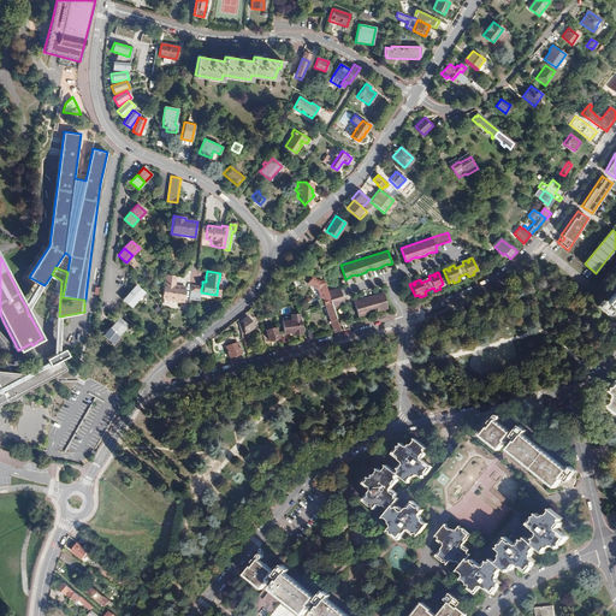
[(164,283),(164,285),(163,296),(167,296),(167,300),(182,301),(184,289),(179,288),(178,284),(175,284),(176,276),(165,274),(164,283)]
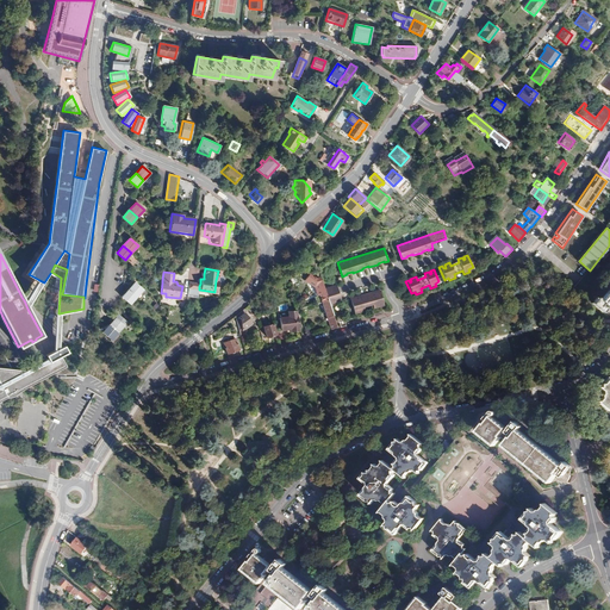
[(322,303),(328,300),(325,292),(324,288),(321,278),(317,280),(316,279),(309,274),(305,281),(315,287),(317,296),(315,297),(316,304),(322,303)]
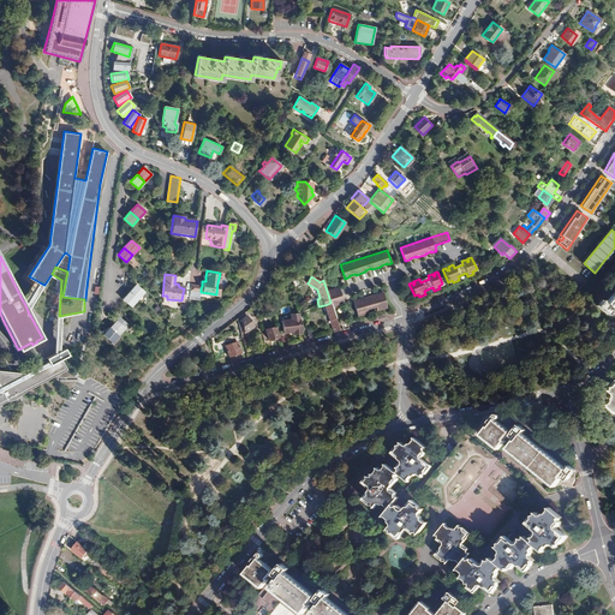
[(143,292),(135,285),(129,292),(137,299),(143,292)]
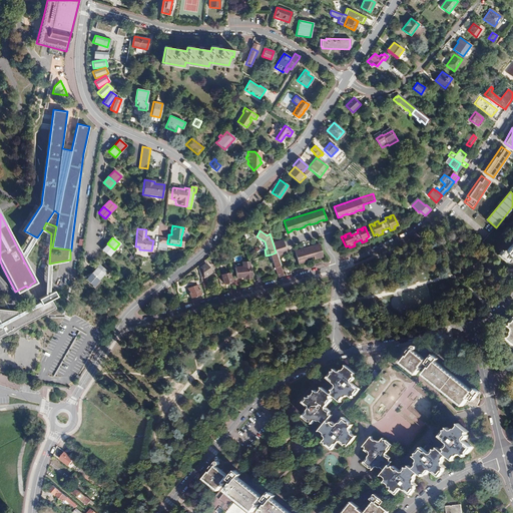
[(276,252),(277,255),(287,252),(286,248),(285,248),(283,243),(284,243),(283,239),(273,242),(274,245),(276,252)]
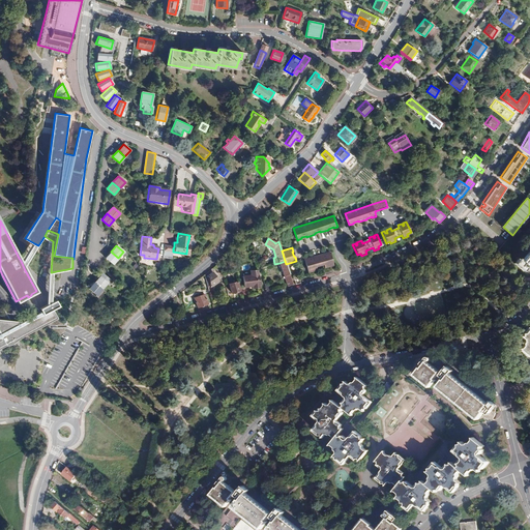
[(118,258),(111,252),(106,258),(112,264),(118,258)]
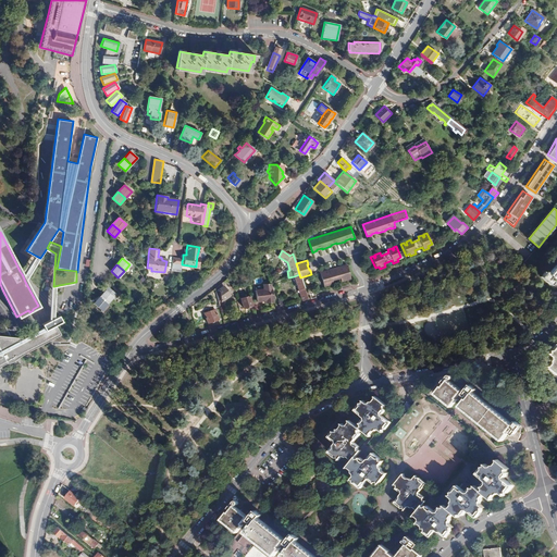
[(323,272),(319,273),(323,287),(333,284),(332,281),(339,279),(341,282),(350,280),(346,265),(343,265),(344,269),(342,269),(342,267),(324,271),(325,274),(323,274),(323,272)]
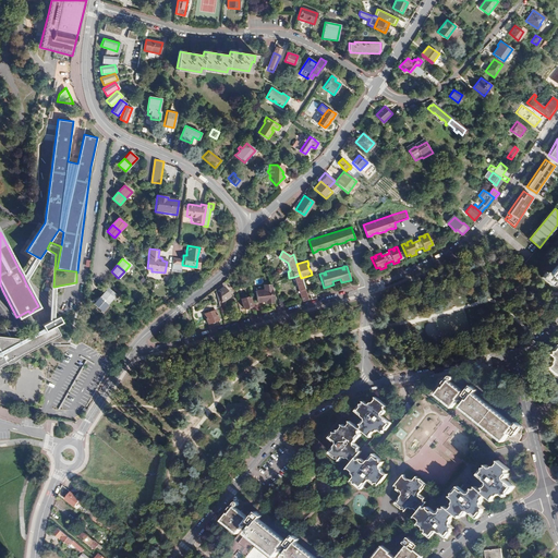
[(300,275),(294,277),(300,294),(306,292),(301,278),(300,275)]
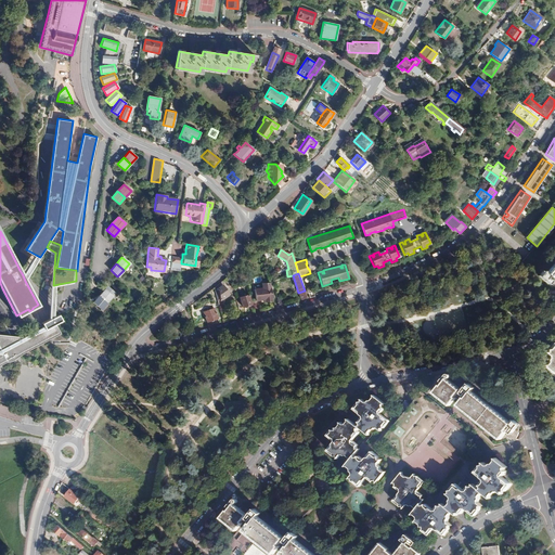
[(272,301),(270,283),(261,284),(262,288),(254,289),(256,301),(261,300),(260,299),(263,298),(263,300),(265,302),(272,301)]
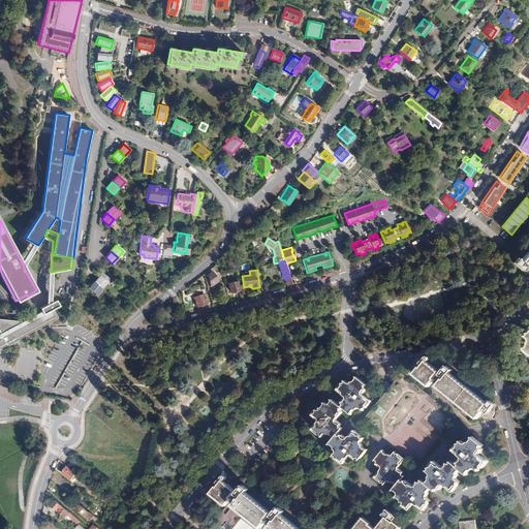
[(212,272),(204,277),(208,292),(213,291),(213,287),(217,281),(212,272)]
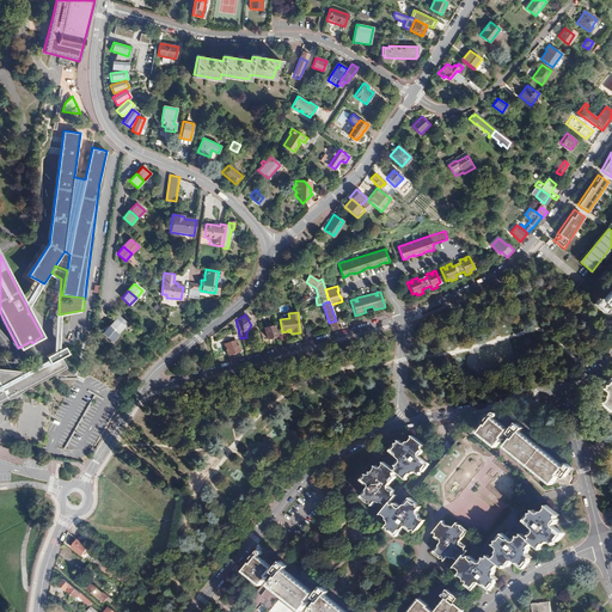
[(124,326),(115,318),(108,326),(117,334),(124,326)]
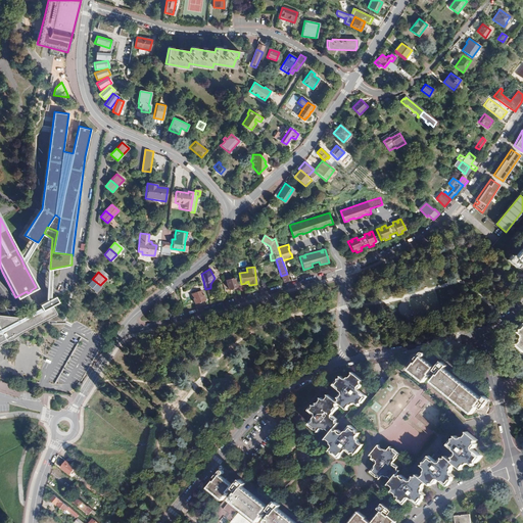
[(234,278),(225,281),(227,291),(237,288),(234,278)]
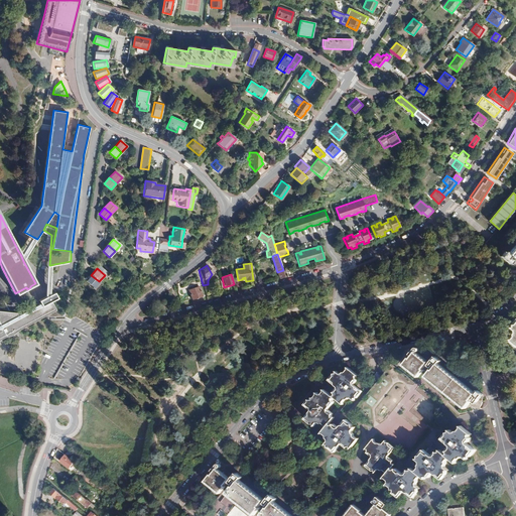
[(99,281),(91,275),(86,280),(93,287),(99,281)]
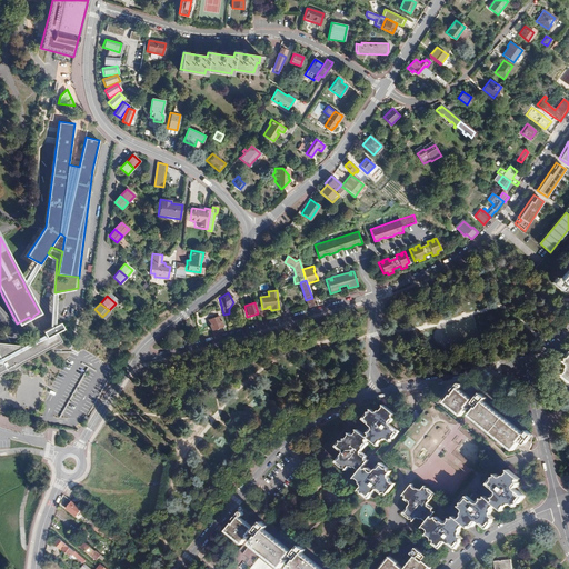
[(220,317),(208,320),(211,330),(223,327),(220,317)]
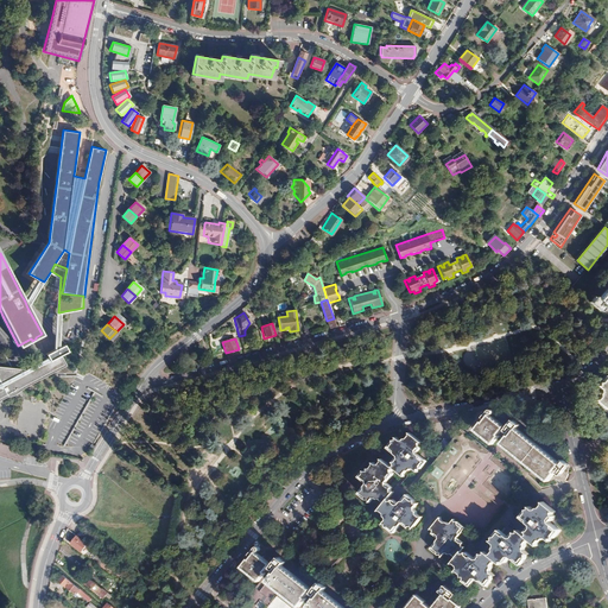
[(49,353),(50,355),(52,355),(54,356),(59,354),(65,365),(69,362),(64,354),(71,349),(68,342),(62,346),(59,347),(56,349),(55,349),(49,353)]
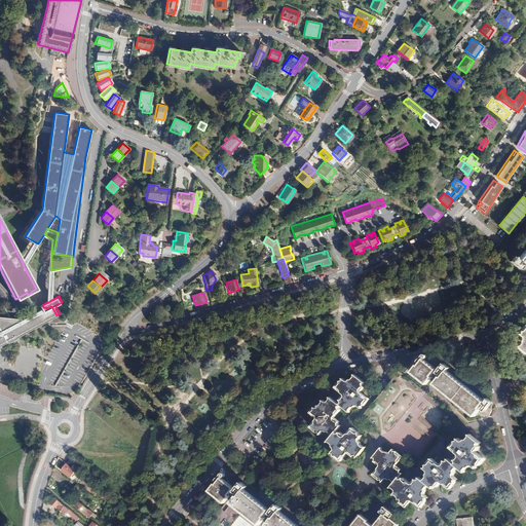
[(525,326),(524,325),(523,324),(518,330),(518,333),(516,333),(519,336),(520,338),(518,340),(518,342),(516,345),(514,345),(524,353),(524,351),(525,350),(525,326)]
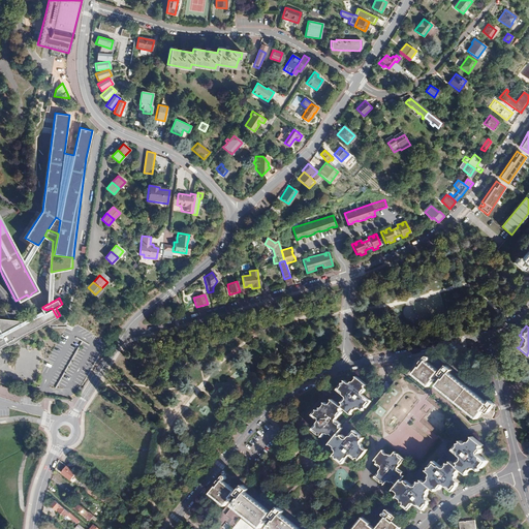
[(421,368),(419,367),(414,374),(429,385),(434,378),(433,377),(439,370),(427,361),(421,368)]
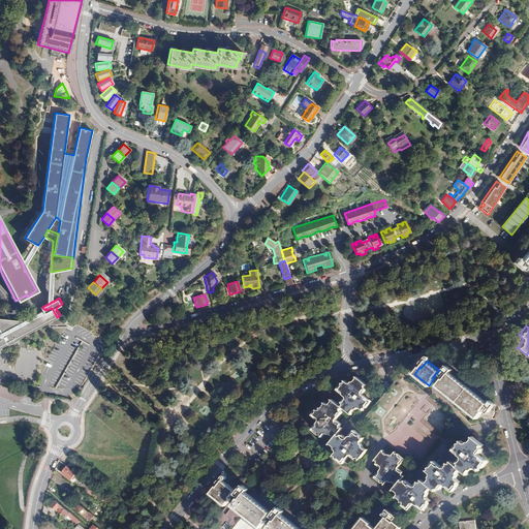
[(385,392),(376,403),(362,421),(379,435),(386,441),(387,442),(416,465),(456,416),(401,372),(397,377),(393,383),(385,392)]
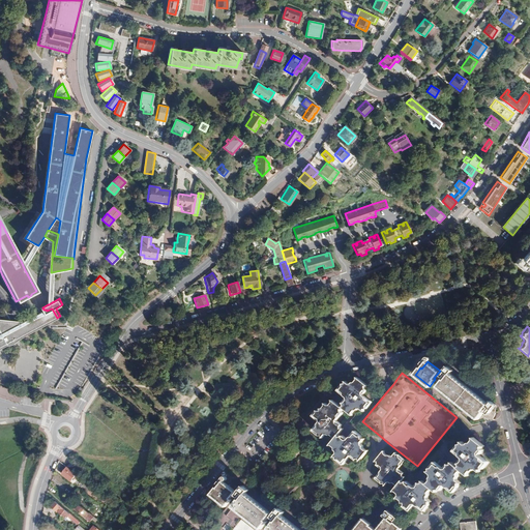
[(444,379),(438,386),(478,418),(484,411),(482,410),(489,403),(451,373),(445,380),(444,379)]
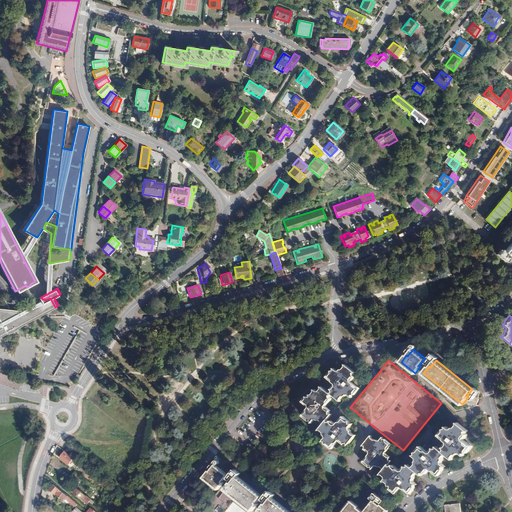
[(309,406),(305,410),(302,414),(308,419),(310,420),(311,422),(314,418),(316,418),(317,419),(320,419),(322,421),(322,422),(322,424),(318,429),(320,429),(321,429),(323,431),(323,433),(325,435),(325,437),(322,440),(325,440),(325,442),(331,447),(332,446),(335,442),(338,439),(343,443),(344,442),(347,442),(347,444),(355,434),(353,434),(350,432),(350,429),(349,429),(349,426),(351,423),(349,423),(349,420),(343,415),(335,424),(335,423),(330,419),(329,421),(327,421),(326,419),(331,413),(329,413),(328,411),(329,410),(325,405),(331,398),(330,397),(329,395),(332,395),(340,401),(340,398),(342,396),(344,395),(345,394),(348,394),(351,396),(351,394),(353,394),(359,387),(350,380),(354,375),(353,374),(353,372),(355,371),(345,363),(345,366),(343,368),(341,368),(340,370),(337,370),(333,367),(326,376),(332,381),(334,383),(330,388),(331,389),(332,392),(329,392),(321,386),(321,388),(319,391),(317,391),(314,388),(314,391),(312,393),(310,394),(310,396),(307,396),(306,395),(302,400),(309,406)]
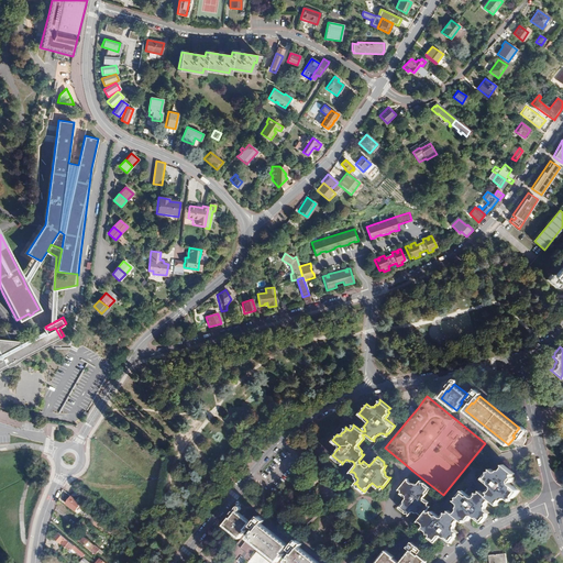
[(482,523),(488,517),(488,514),(490,514),(486,510),(486,507),(487,506),(487,504),(489,500),(492,500),(498,506),(498,503),(500,500),(503,500),(504,498),(507,498),(510,500),(510,498),(514,498),(519,492),(509,484),(515,477),(512,476),(512,474),(516,474),(505,464),(505,467),(503,470),(499,470),(498,472),(495,472),(492,468),(492,472),(489,472),(484,479),(493,487),(487,493),(489,494),(489,496),(487,496),(481,492),(481,494),(477,494),(477,493),(472,499),(463,492),(456,498),(457,500),(454,501),(457,504),(459,507),(456,508),(457,510),(455,514),(452,514),(449,510),(449,514),(446,514),(445,512),(440,518),(433,511),(428,512),(428,510),(430,507),(428,507),(428,505),(429,503),(423,498),(431,488),(423,483),(421,483),(421,481),(418,484),(416,485),(414,483),(411,484),(408,482),(408,478),(399,489),(401,489),(401,492),(400,494),(406,498),(398,507),(406,514),(408,512),(408,516),(411,511),(415,511),(416,512),(418,512),(421,515),(421,518),(418,521),(421,521),(423,523),(423,526),(421,529),(424,529),(428,531),(428,533),(430,533),(430,536),(429,538),(434,542),(441,536),(451,542),(456,536),(456,533),(459,532),(454,529),(454,527),(455,526),(455,523),(457,520),(460,520),(464,523),(464,520),(467,520),(468,521),(473,516),(482,523)]
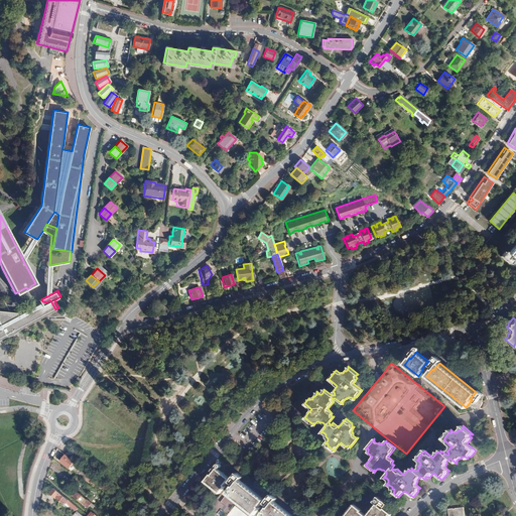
[(67,455),(60,462),(70,469),(71,468),(72,469),(74,467),(76,463),(67,455)]
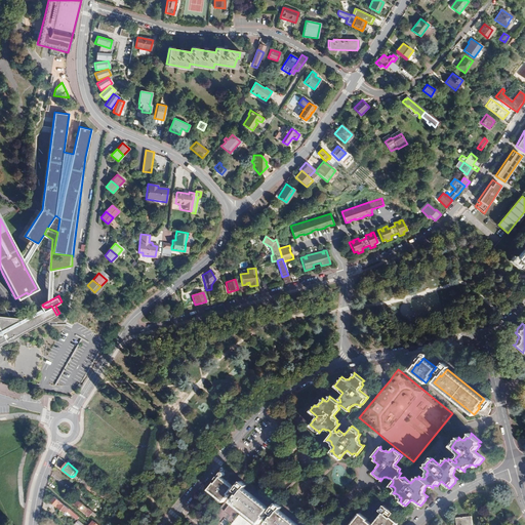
[(77,471),(75,475),(81,479),(83,476),(77,471)]
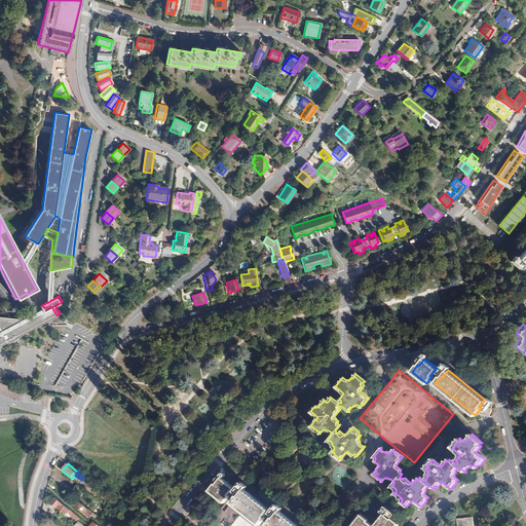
[(216,484),(214,483),(209,490),(223,502),(229,495),(228,494),(233,487),(221,477),(216,484)]
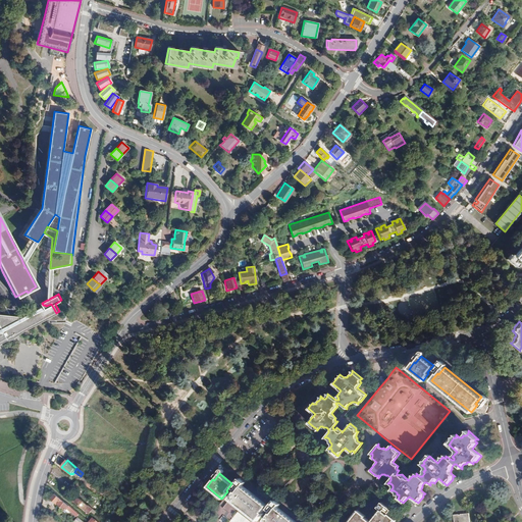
[(236,491),(229,499),(257,520),(263,513),(262,512),(267,505),(243,484),(237,491),(236,491)]
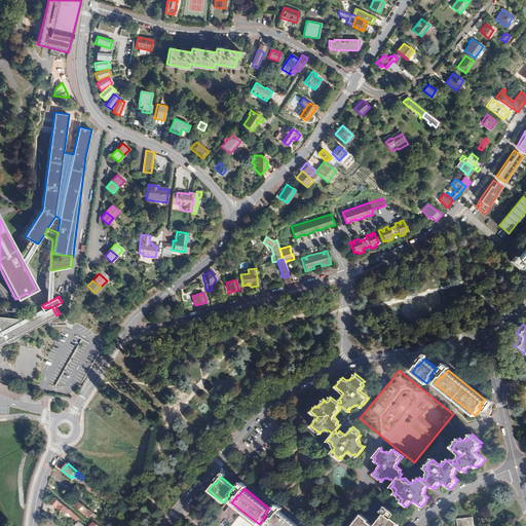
[(70,510),(54,497),(50,502),(58,508),(66,515),(67,514),(70,510)]
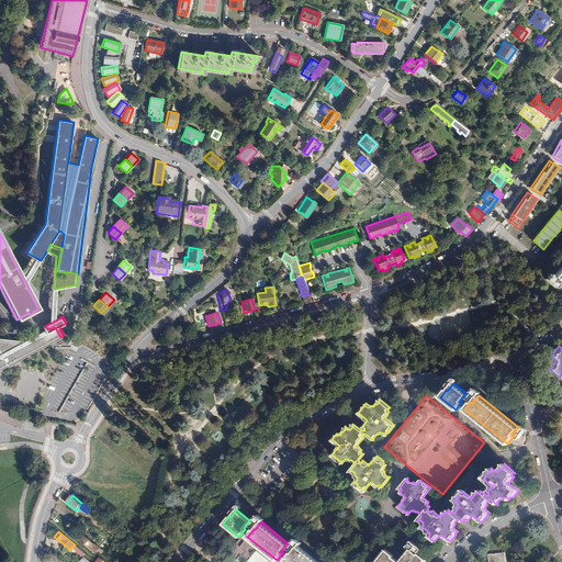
[(86,537),(81,541),(91,549),(91,548),(94,544),(86,537)]
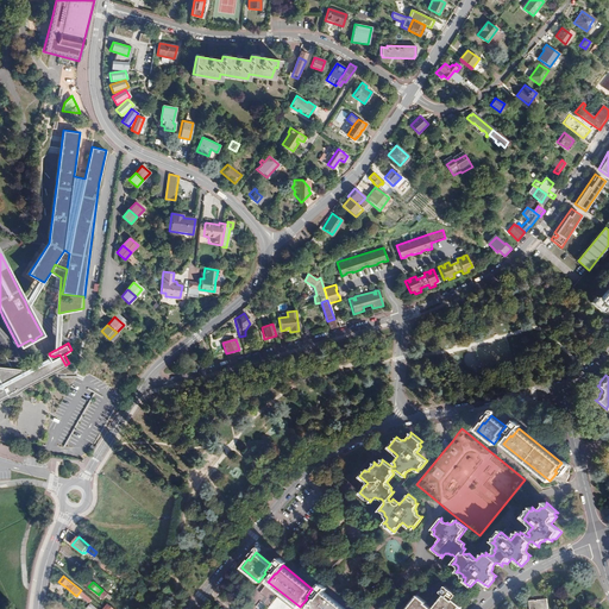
[(77,595),(81,598),(80,600),(86,606),(88,602),(90,603),(93,600),(81,590),(77,595)]
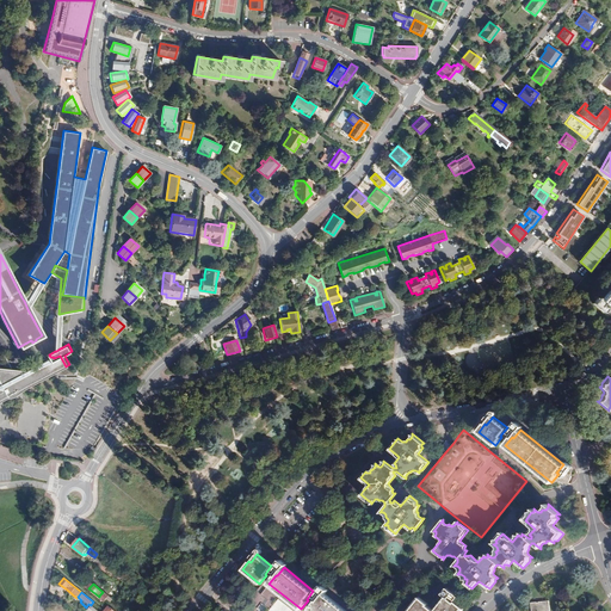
[(318,600),(310,609),(313,610),(346,610),(325,593),(319,602),(318,600)]
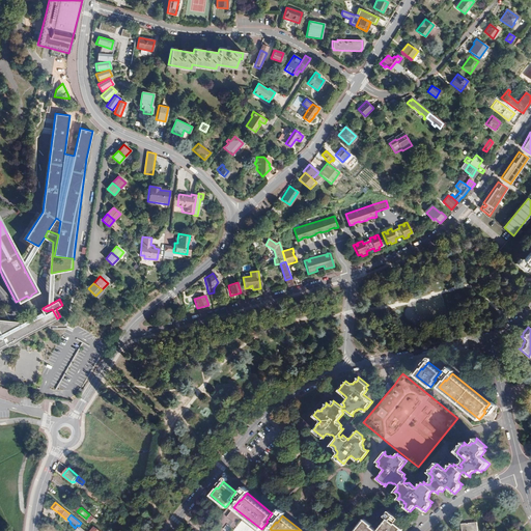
[(371,526),(364,520),(354,530),(400,530),(401,530),(402,530),(395,524),(394,525),(387,519),(381,526),(376,530),(375,530),(371,527),(370,527),(371,526)]
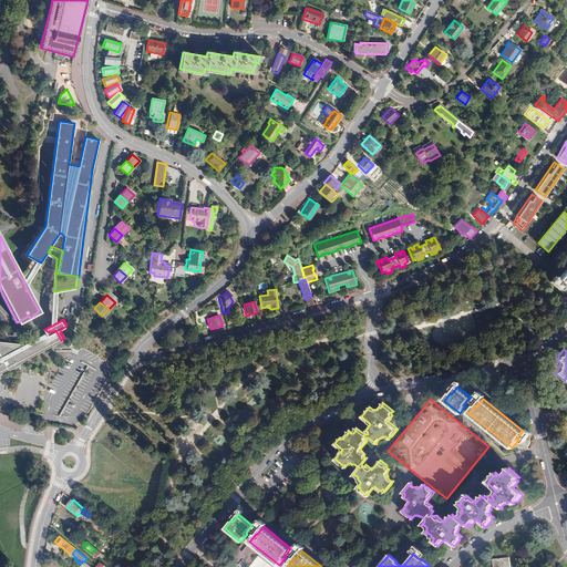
[(498,557),(493,558),(493,566),(507,566),(511,566),(511,556),(501,557),(501,559),(498,559),(498,557)]
